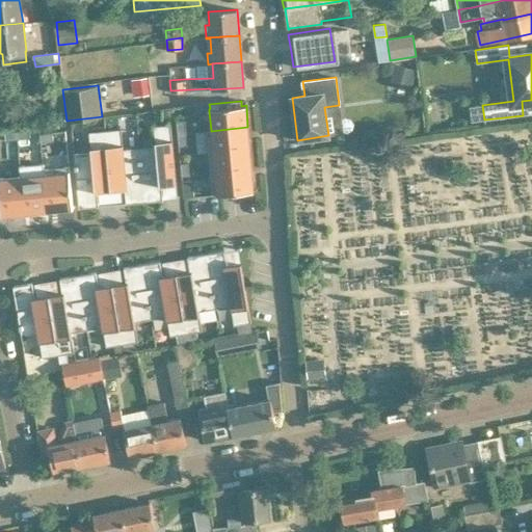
[(177,122),(178,134),(186,133),(185,121),(177,122)]
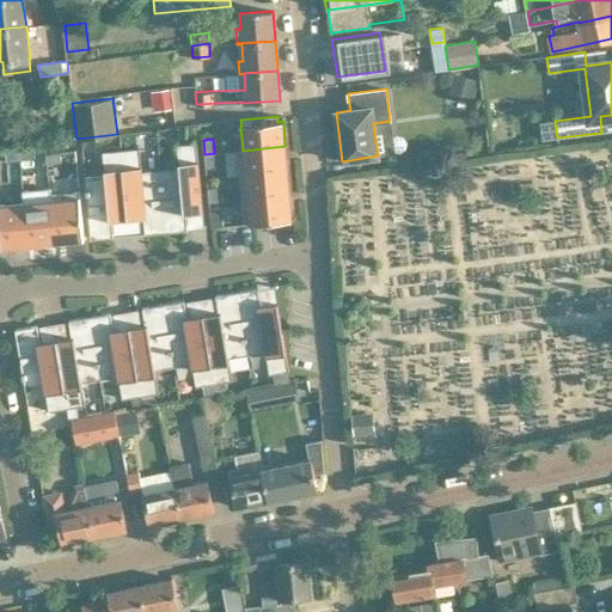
[(160,169),(166,231),(188,230),(187,212),(203,210),(196,142),(177,144),(179,166),(160,169)]
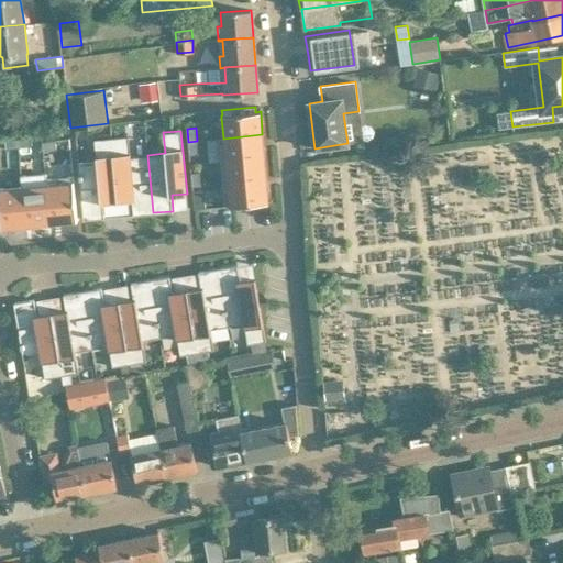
[(218,138),(220,161),(264,157),(262,134),(223,139),(223,138),(218,138)]
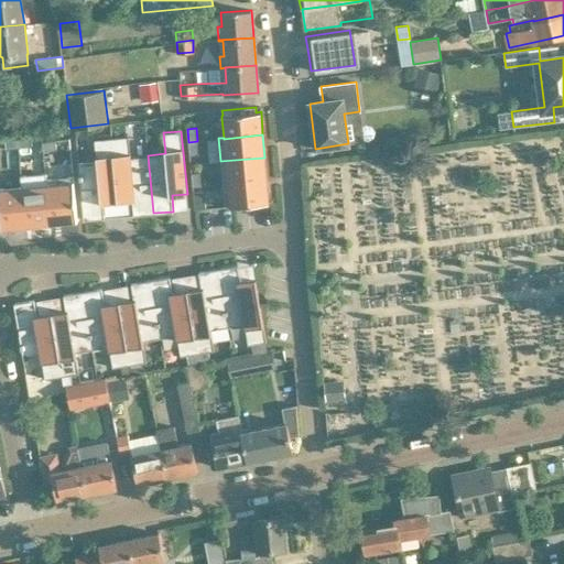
[(148,155),(130,156),(129,136),(111,138),(118,201),(132,199),(133,215),(153,213),(148,155)]
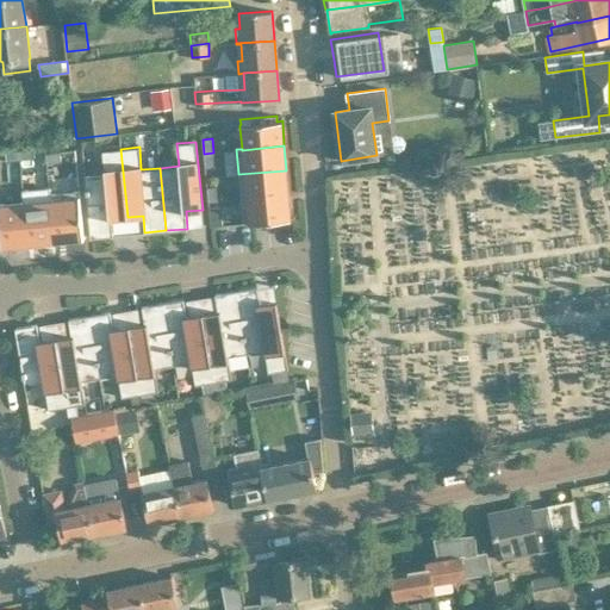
[(33,149),(19,150),(20,160),(35,159),(33,149)]
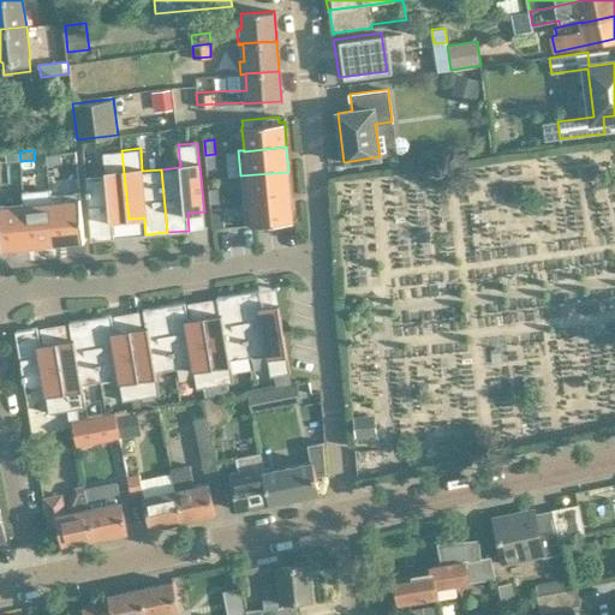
[(121,150),(103,151),(106,174),(85,177),(91,239),(114,237),(112,220),(129,219),(121,150)]
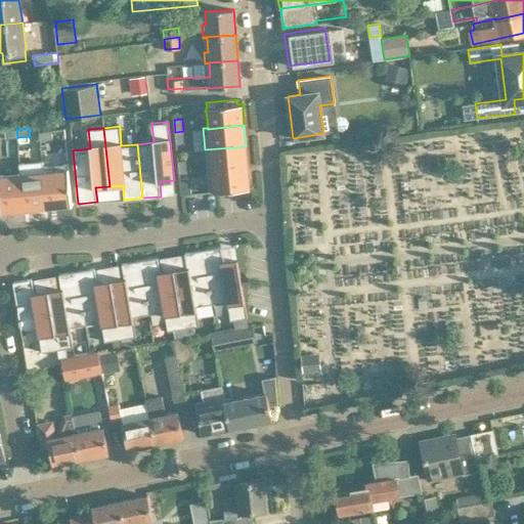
[(17,137),(16,129),(4,131),(5,139),(17,137)]
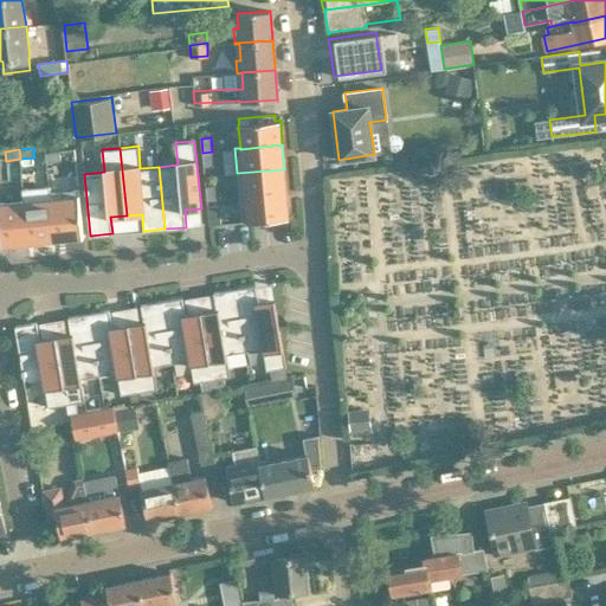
[(45,153),(46,162),(60,161),(59,152),(45,153)]
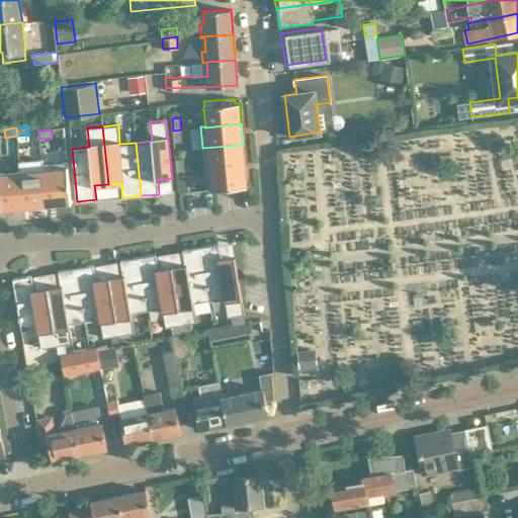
[(181,130),(173,131),(174,143),(182,142),(181,130)]
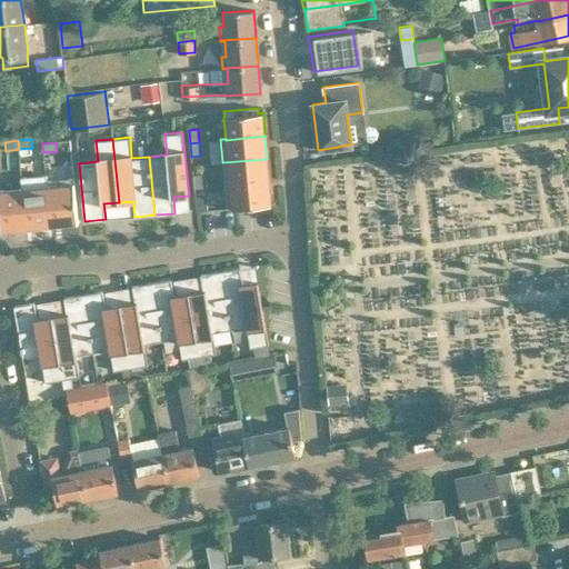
[(267,159),(222,162),(225,186),(269,181),(267,159)]
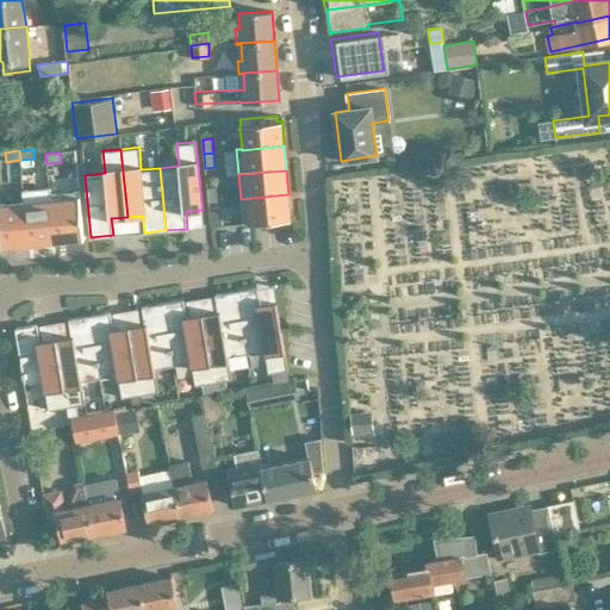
[(29,244),(54,242),(49,194),(50,194),(50,187),(22,191),(23,201),(24,201),(29,244)]
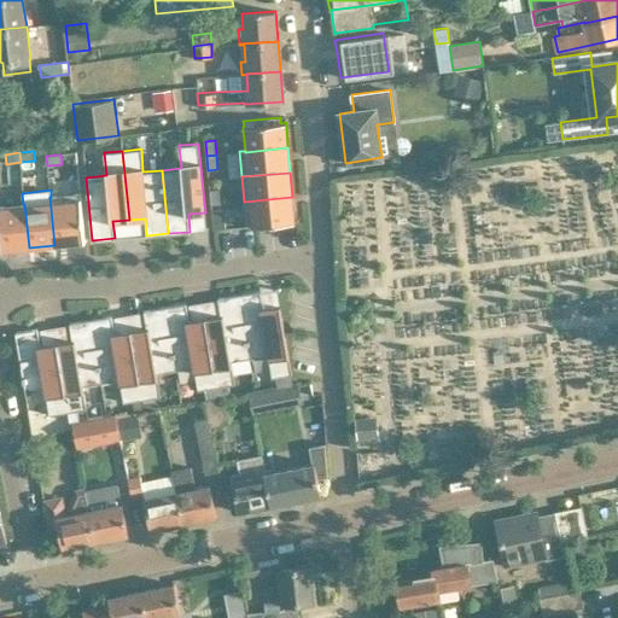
[(221,204),(220,190),(209,190),(211,204),(221,204)]
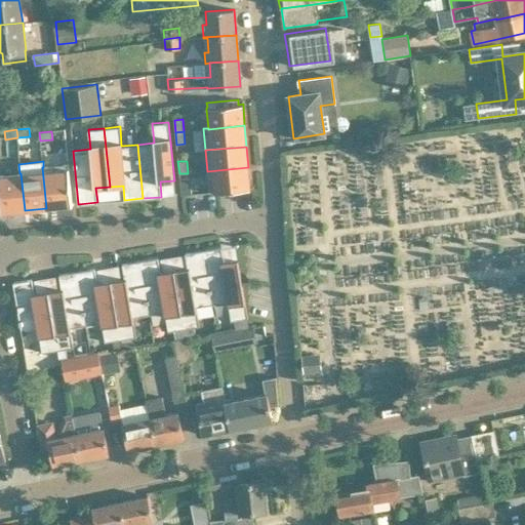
[(42,167),(46,208),(71,206),(72,206),(68,164),(43,167),(42,167)]
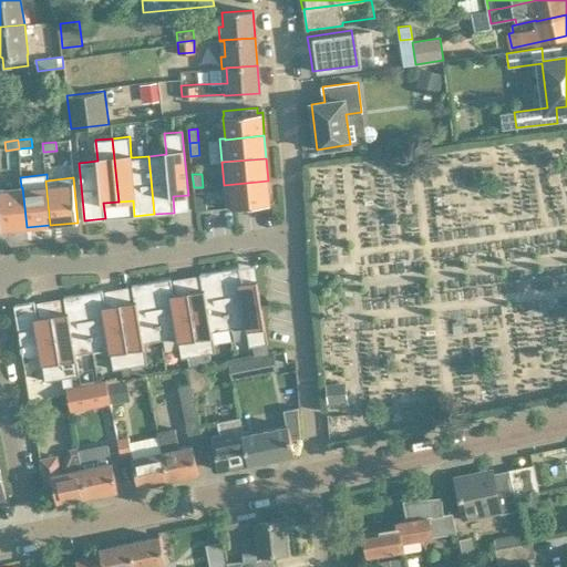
[(270,203),(268,181),(224,185),(226,208),(271,204),(271,203),(270,203)]
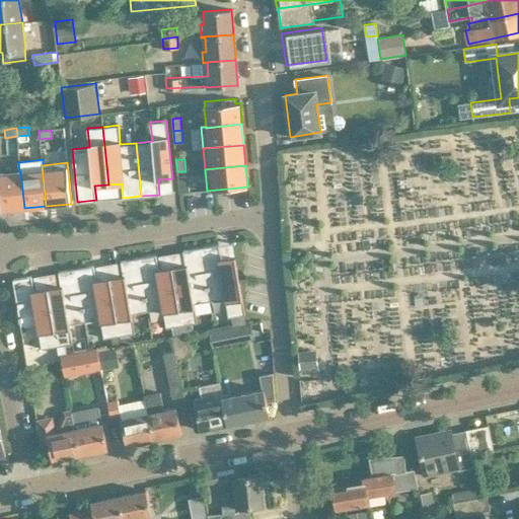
[(20,171),(19,171),(0,173),(0,197),(1,210),(2,210),(24,208),(20,171)]
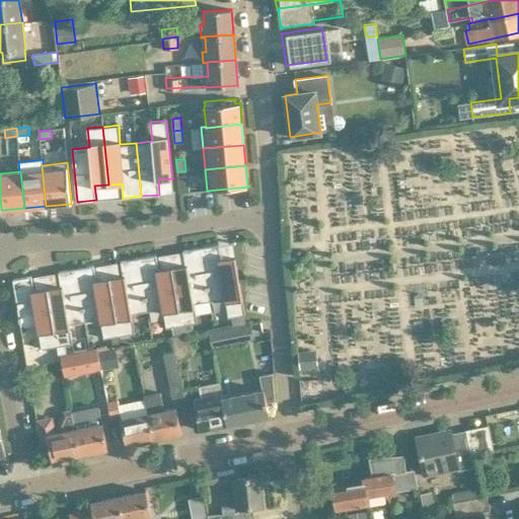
[(201,247),(210,300),(225,298),(228,317),(231,316),(245,314),(235,256),(221,258),(218,244),(201,247)]
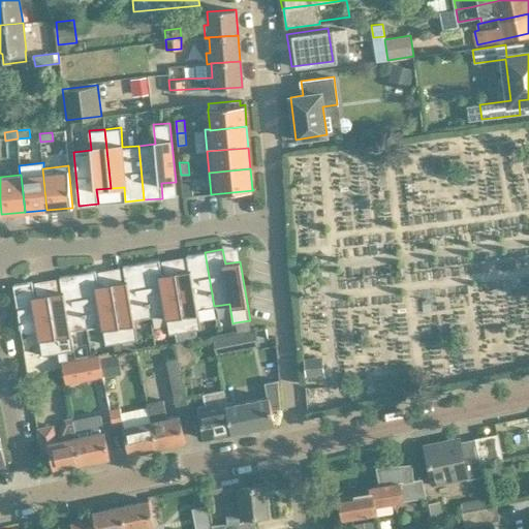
[(177,283),(186,340),(191,339),(196,338),(195,330),(200,329),(197,309),(214,306),(205,252),(186,255),(189,270),(175,272),(177,283)]
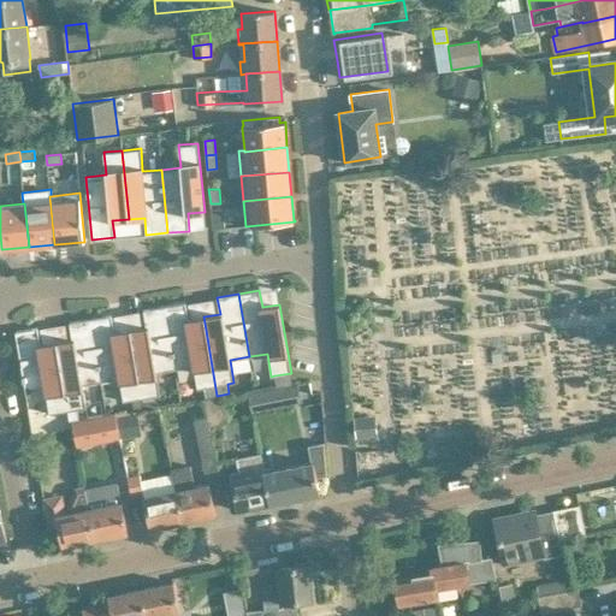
[(185,303),(164,307),(175,369),(194,366),(197,389),(203,388),(206,397),(217,396),(206,330),(203,317),(188,320),(185,303)]
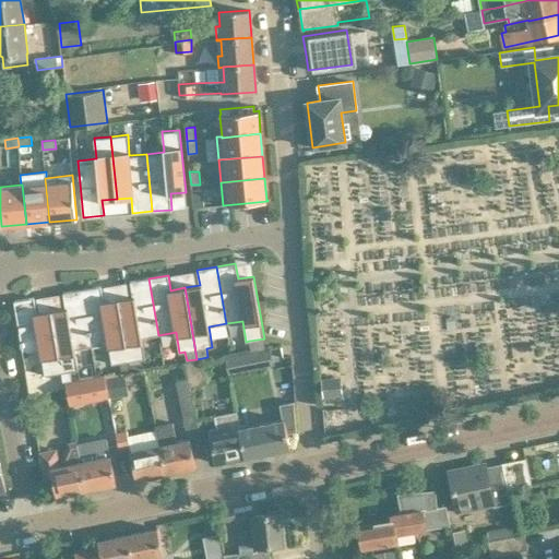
[(118,299),(120,310),(129,361),(145,358),(142,337),(158,335),(149,278),(130,282),(132,297),(118,299)]
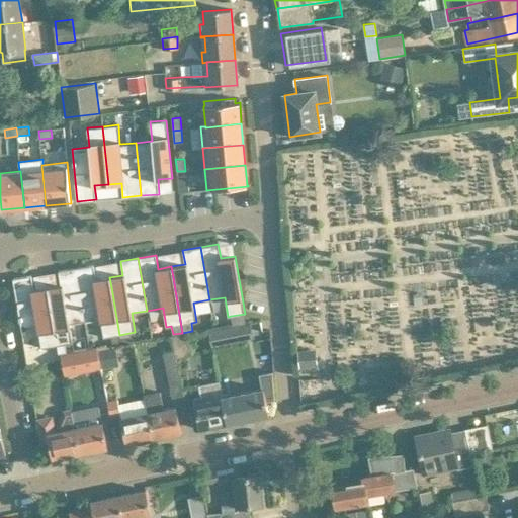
[(119,335),(111,287),(109,277),(96,279),(93,265),(76,268),(85,321),(100,319),(103,337),(119,335)]
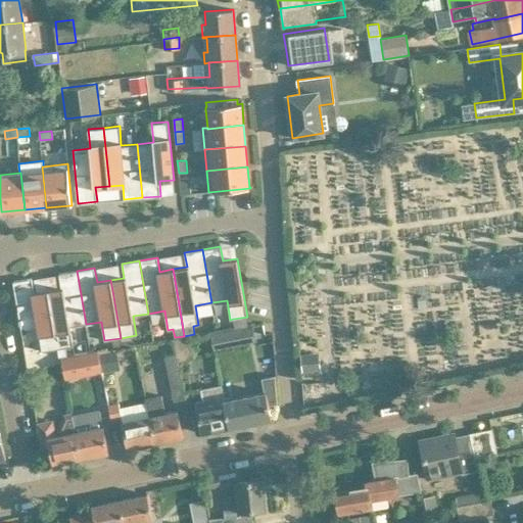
[(47,290),(49,301),(57,348),(73,346),(69,327),(86,324),(77,271),(58,274),(61,288),(47,290)]
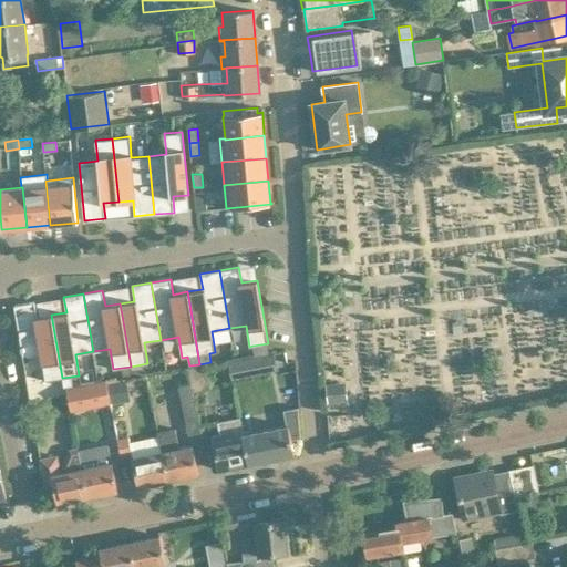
[(62,378),(53,327),(51,315),(37,317),(34,302),(13,306),(23,363),(42,360),(45,381),(62,378)]
